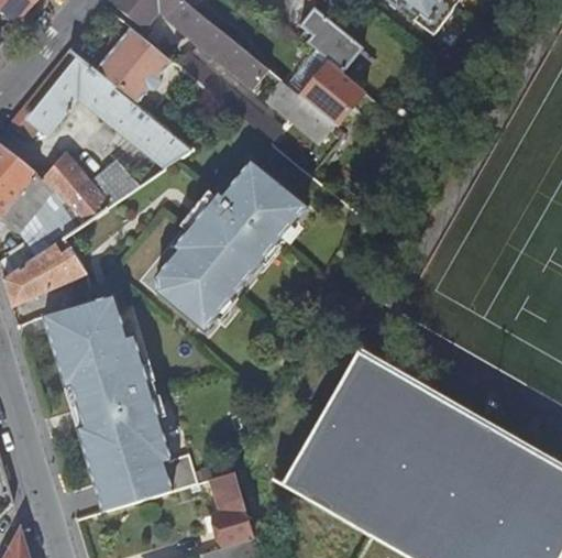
[(0,1),(20,18),(35,0),(0,0),(0,1)]
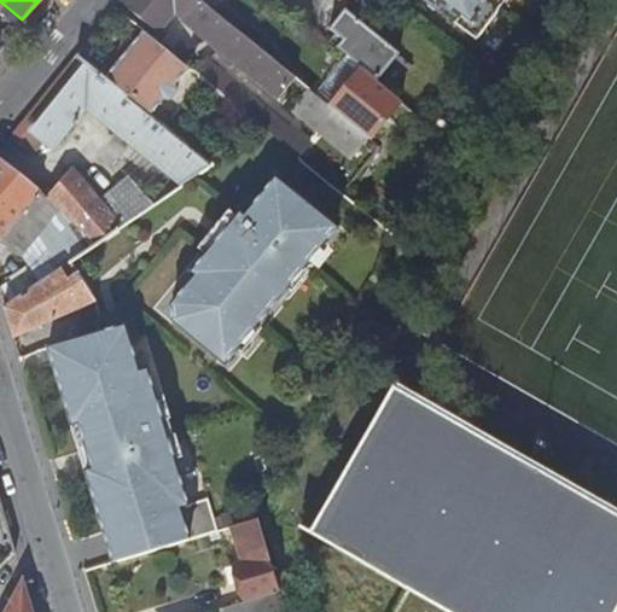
[(120,0),(158,31),(159,30),(164,34),(168,30),(162,25),(174,11),(278,97),(295,76),(199,0),(120,0)]
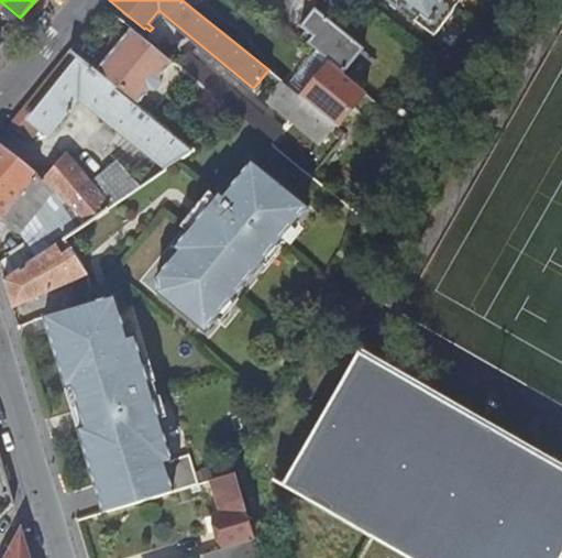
[(312,0),(326,10),(332,0),(312,0)]
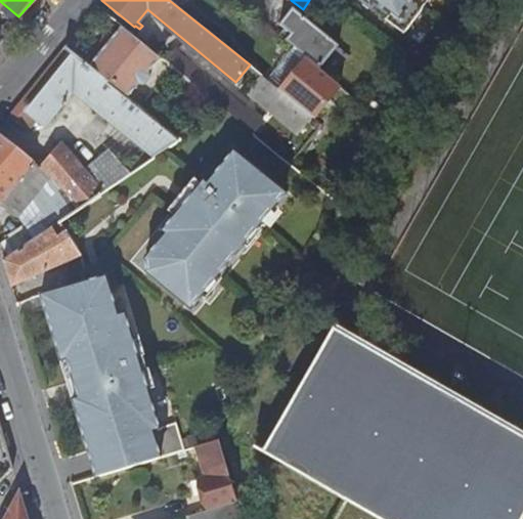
[(362,0),(371,5),(374,1),(389,13),(386,17),(403,31),(426,0),(362,0)]
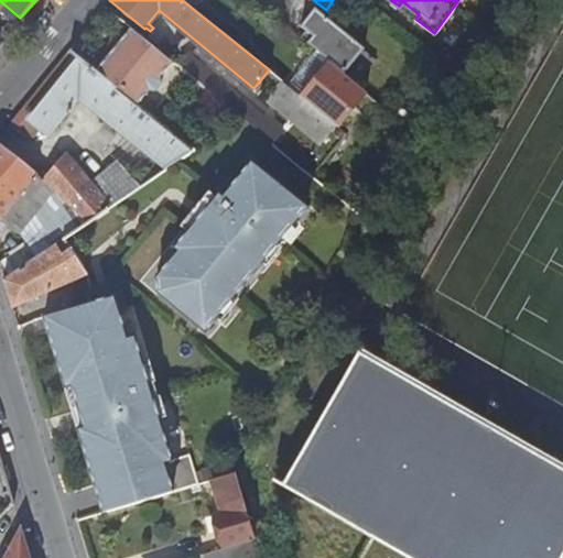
[(328,59),(343,70),(363,45),(314,7),(300,23),(313,34),(307,42),(315,48),(328,59)]
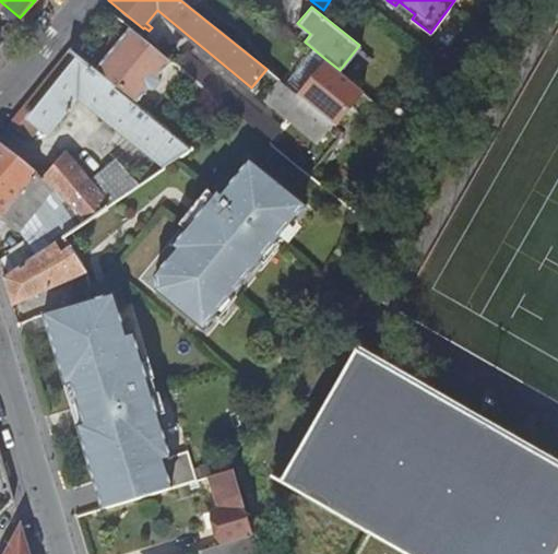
[(101,49),(88,63),(134,99),(145,86),(152,87),(159,79),(157,73),(169,59),(128,25),(116,40),(105,54),(101,49)]
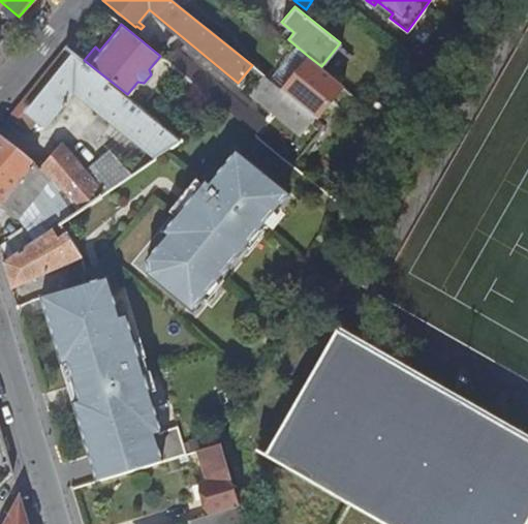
[(105,34),(95,47),(99,51),(110,38),(105,34)]
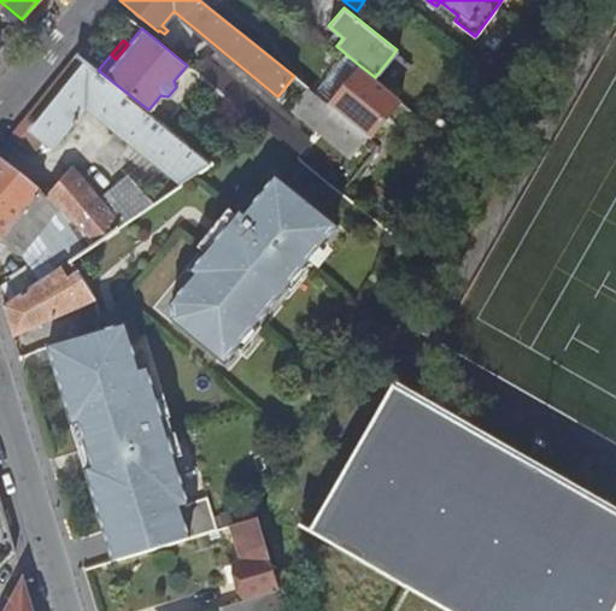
[(75,52),(10,133),(31,151),(42,139),(51,145),(86,103),(183,181),(212,160),(148,110),(98,70),(75,52)]
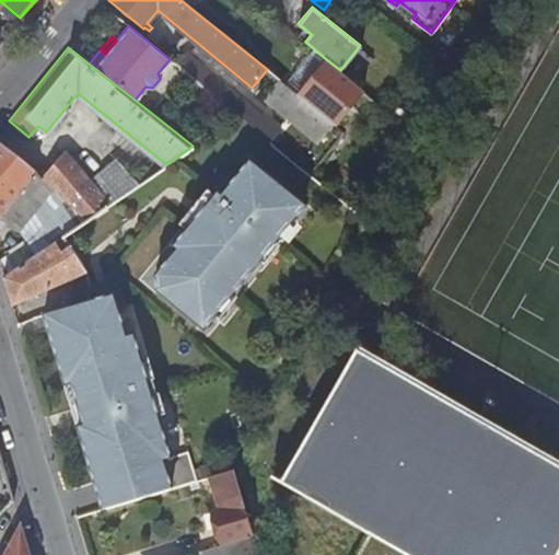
[(326,59),(313,48),(283,82),(292,90),(298,94),(326,59)]
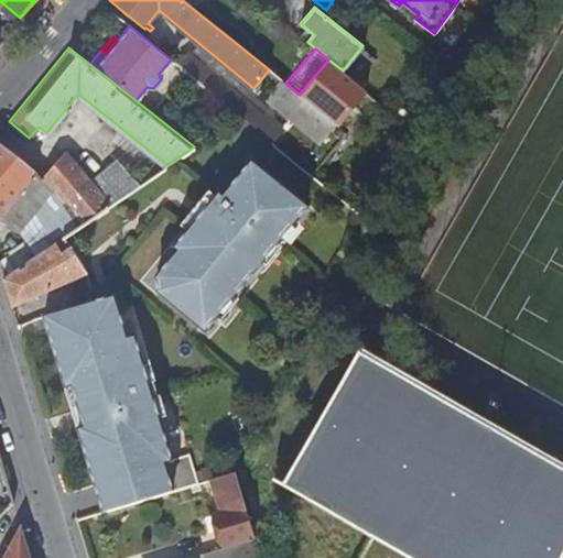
[(278,128),(186,53),(176,64),(270,139),(278,128)]
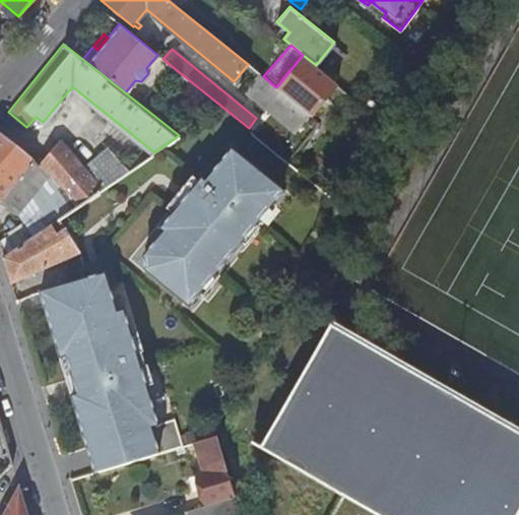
[(316,65),(303,55),(276,87),(309,113),(311,115),(337,82),(316,65)]
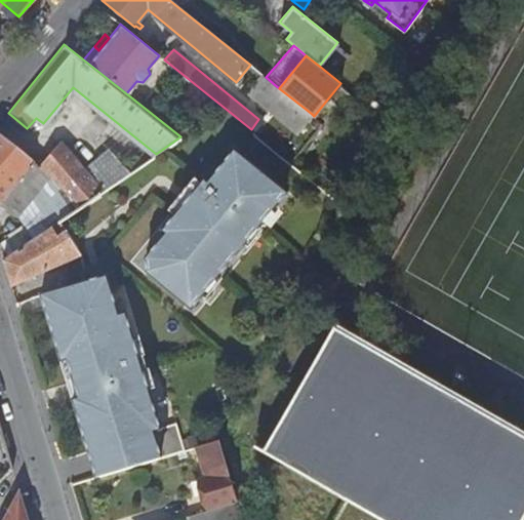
[(263,98),(299,129),(312,114),(279,88),(274,84),(263,98)]
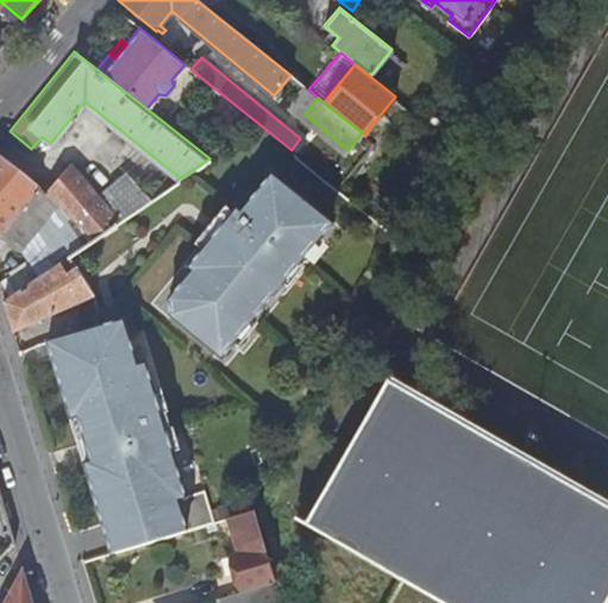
[(364,134),(362,132),(348,150),(357,157),(371,139),(364,134)]
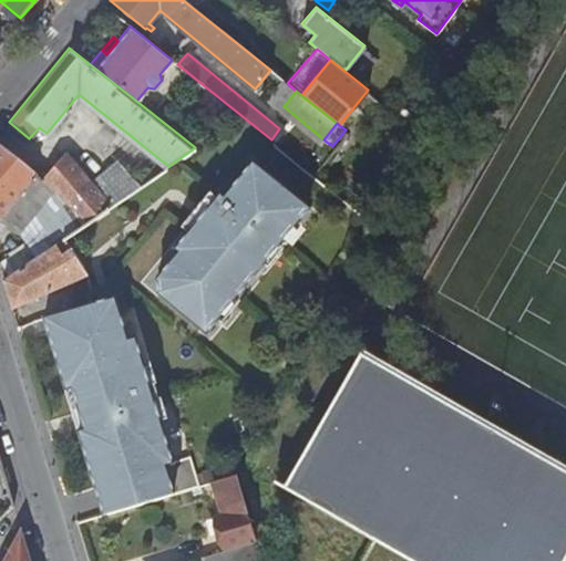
[(346,130),(332,146),(339,152),(352,135),(346,130)]
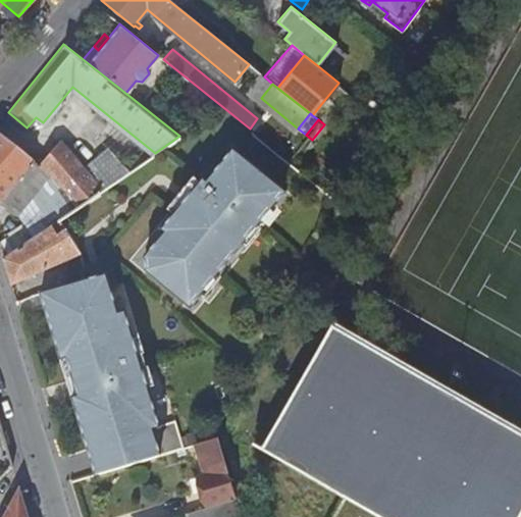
[(40,165),(0,133),(0,204),(14,216),(49,175),(55,181),(34,197),(51,224),(58,220),(129,170),(123,162),(109,147),(86,168),(60,142),(40,165)]
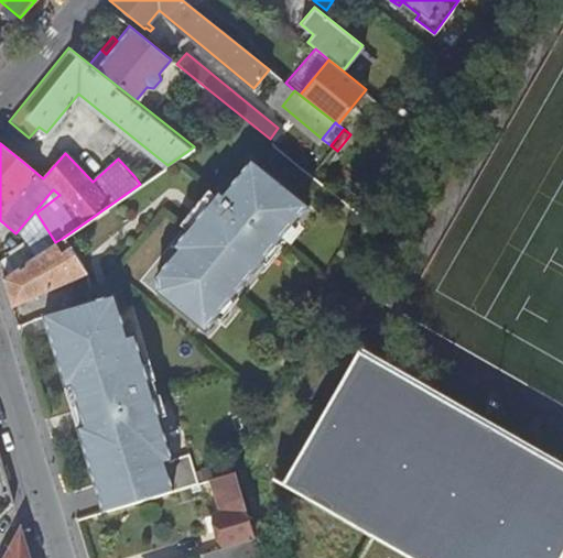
[(305,204),(250,159),(222,193),(218,189),(173,244),(177,248),(155,274),(157,288),(204,327),(261,258),(261,256),(257,253),(290,214),(294,218),(294,217),(305,204)]
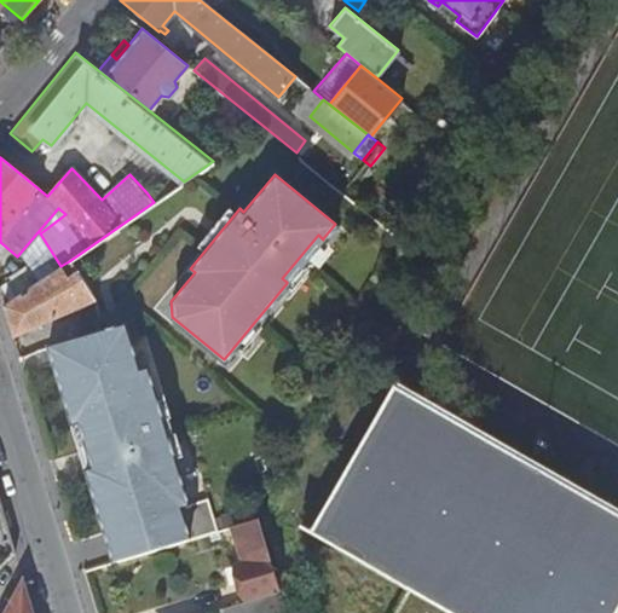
[(171,191),(162,180),(146,192),(154,202),(171,191)]
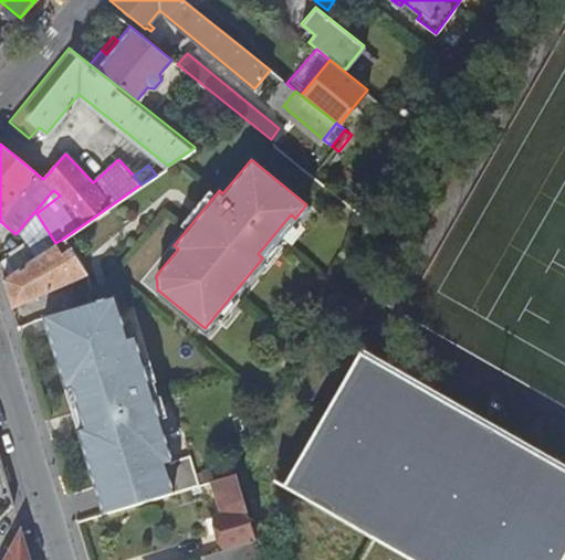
[(362,217),(353,212),(347,221),(356,225),(362,217)]
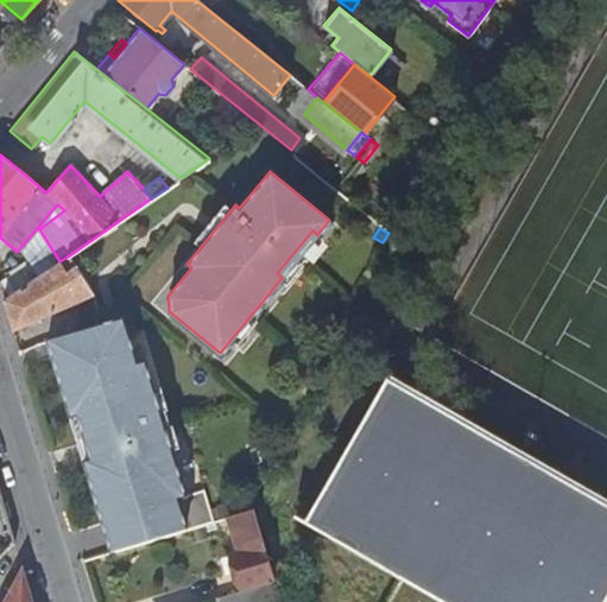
[(322,238),(317,234),(317,235),(313,230),(277,273),(282,277),(282,278),(286,282),(302,263),(301,261),(304,257),(305,258),(322,238)]
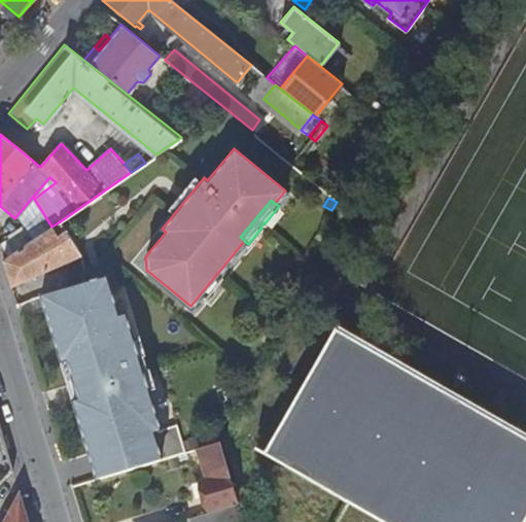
[(51,227),(4,258),(11,285),(80,254),(59,222),(51,227)]
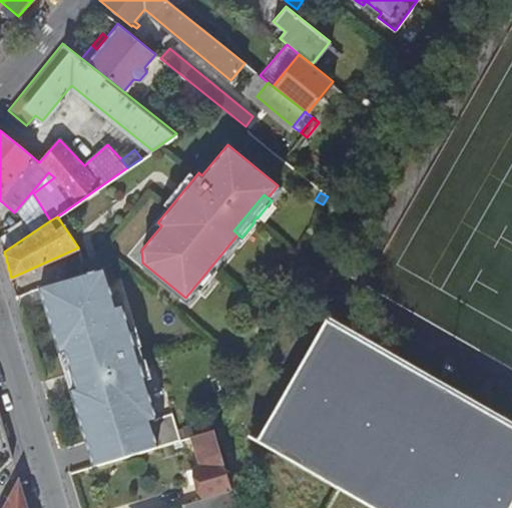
[(79,276),(41,287),(45,303),(51,301),(57,320),(51,322),(60,350),(66,348),(71,367),(75,366),(81,385),(71,388),(95,463),(181,438),(173,411),(157,416),(145,380),(144,378),(141,379),(126,331),(130,330),(129,329),(122,304),(115,306),(103,268),(79,276)]
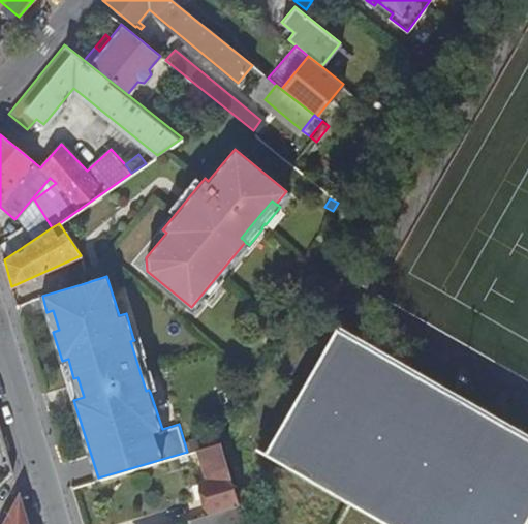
[(275,303),(271,312),(279,316),(283,308),(275,303)]
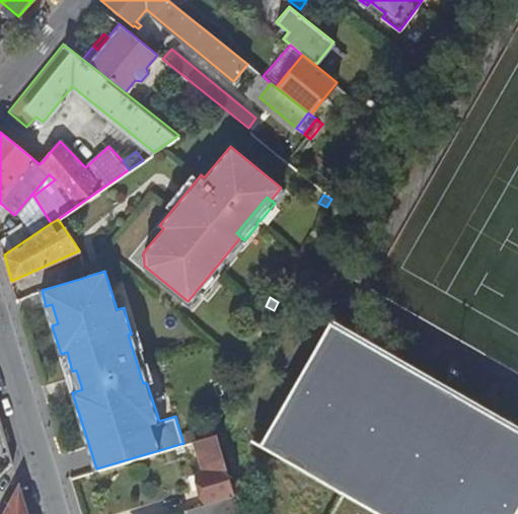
[(52,304),(46,306),(52,325),(58,323),(52,304)]
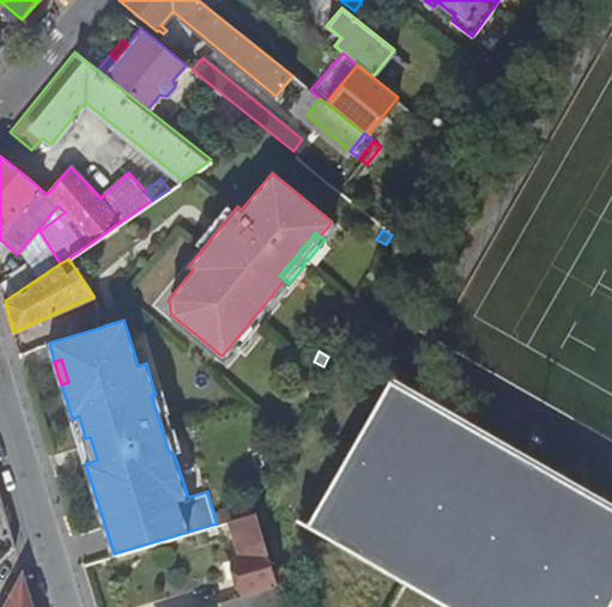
[(315,384),(320,375),(310,369),(304,378),(315,384)]
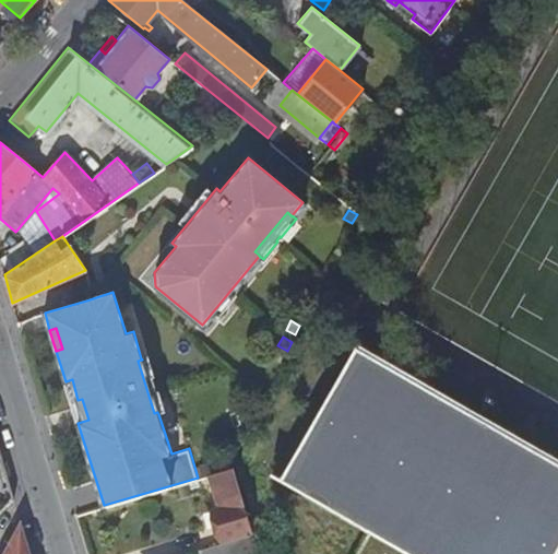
[(147,356),(141,358),(142,360),(138,361),(154,413),(157,412),(158,414),(165,412),(158,391),(156,392),(152,377),(154,377),(147,356)]
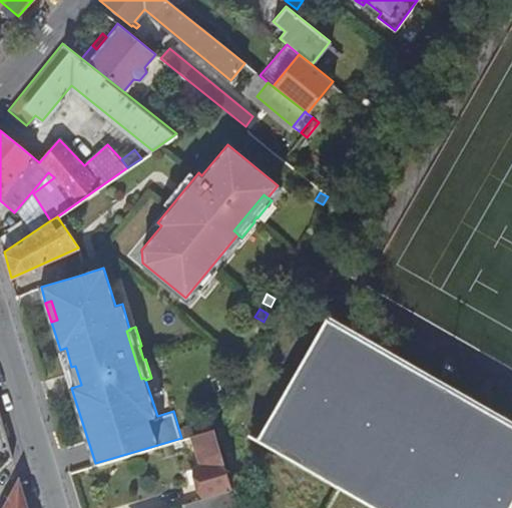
[(66,348),(60,350),(71,388),(81,385),(75,366),(71,367),(66,348)]
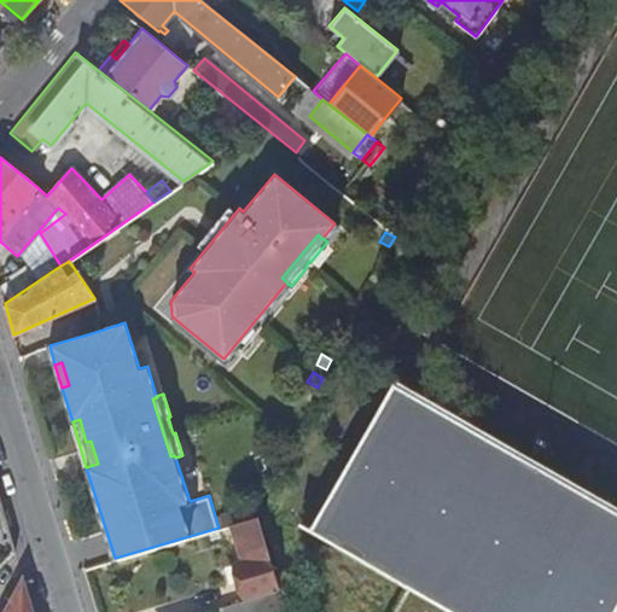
[(232,508),(221,512),(225,523),(236,519),(232,508)]
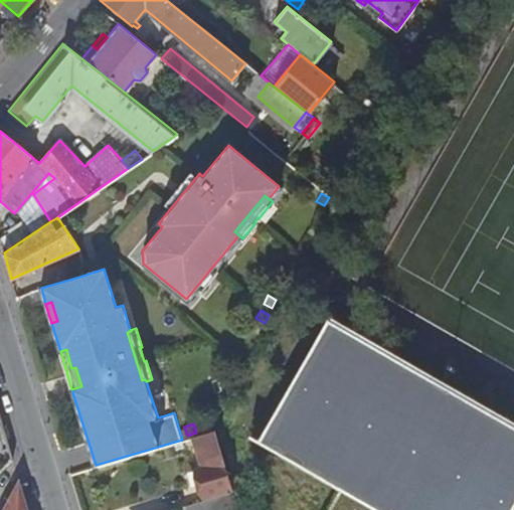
[(233,490),(214,431),(194,437),(205,474),(199,475),(206,498),(233,490)]
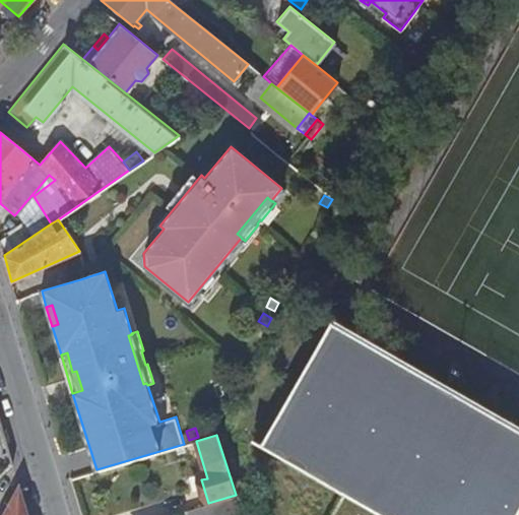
[(18,481),(9,498),(22,494),(18,481)]
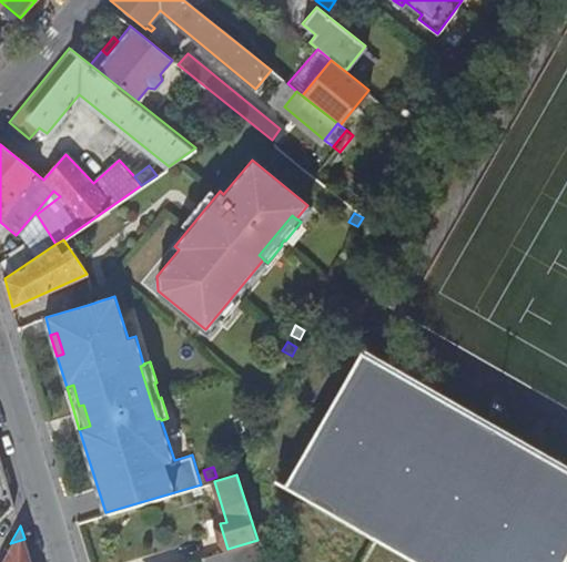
[(31,561),(24,539),(10,543),(0,559),(0,561),(31,561)]
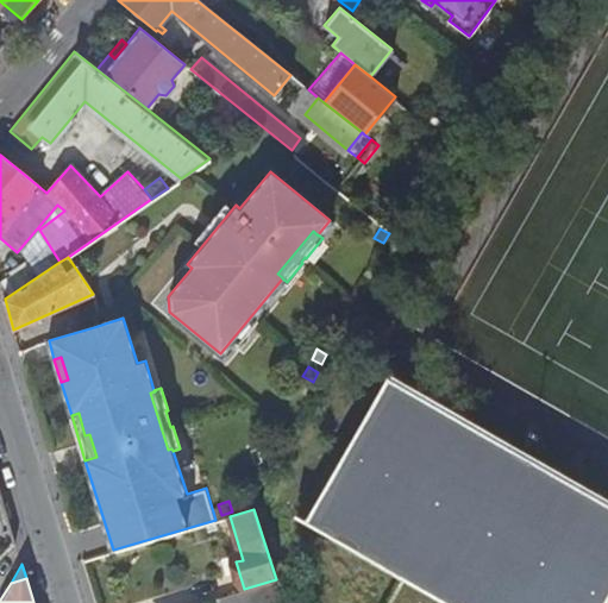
[(244,589),(218,596),(219,602),(283,602),(276,579),(244,589)]
